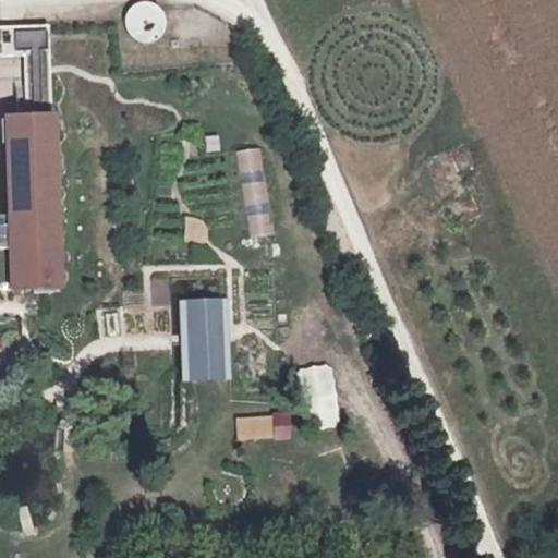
[(135,0),(116,15),(138,47),(164,27),(143,0),(135,0)]
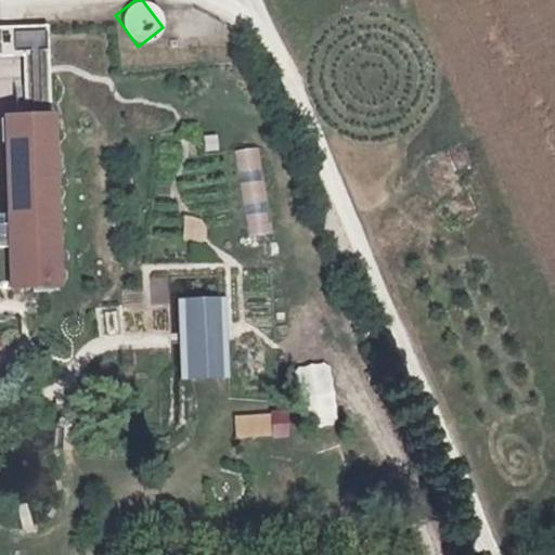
[(4,51),(4,27),(0,27),(0,78),(18,78),(17,50),(4,51)]
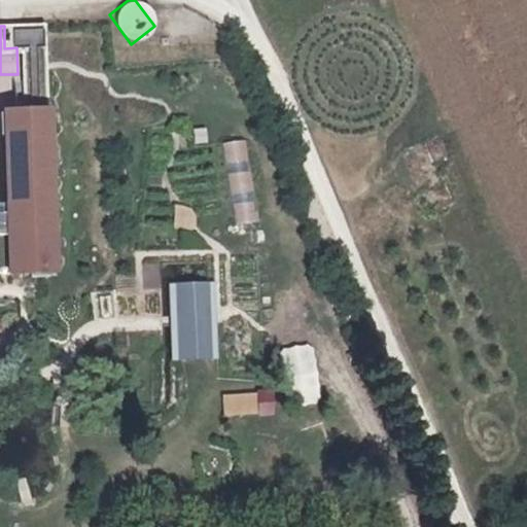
[(7,237),(9,274),(59,272),(53,109),(3,111),(6,206),(7,237)]
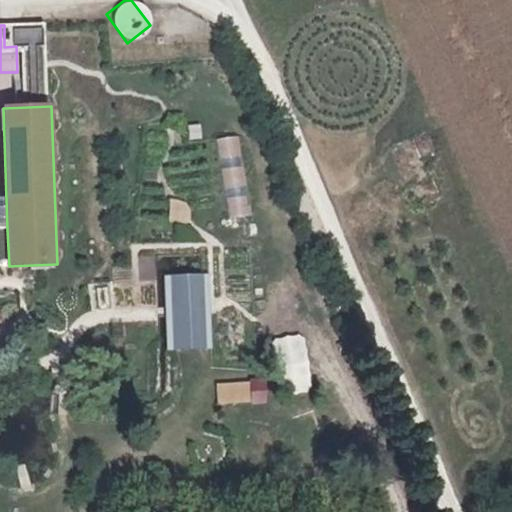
[(239,137),(217,138),(222,218),(244,216),(239,137)]
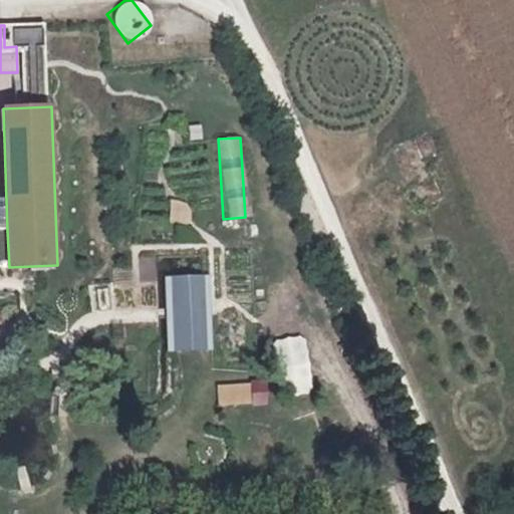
[(202,274),(164,276),(168,353),(215,350),(211,274),(202,274)]
